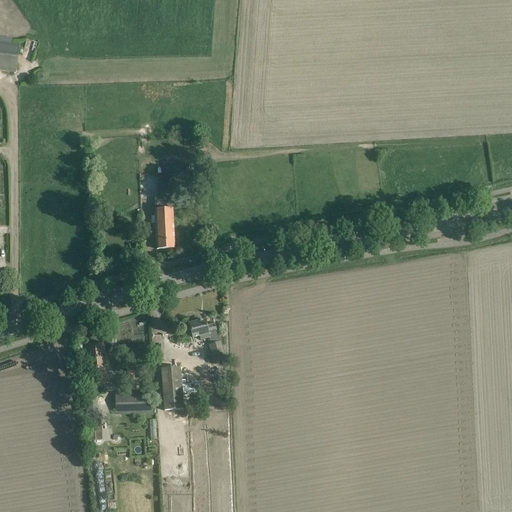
[(0,70),(16,73),(19,46),(0,43),(0,70)]
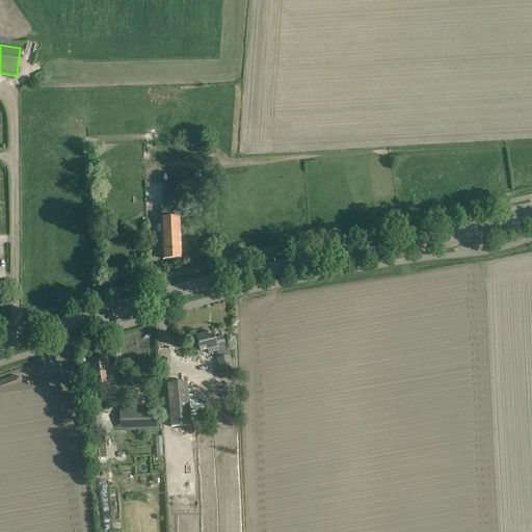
[(190,182),(189,174),(169,175),(170,183),(190,182)]
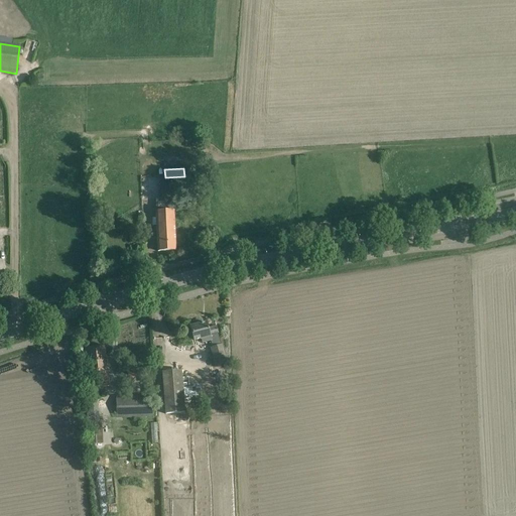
[(172,199),(155,200),(157,252),(175,251),(173,212),(172,199)]
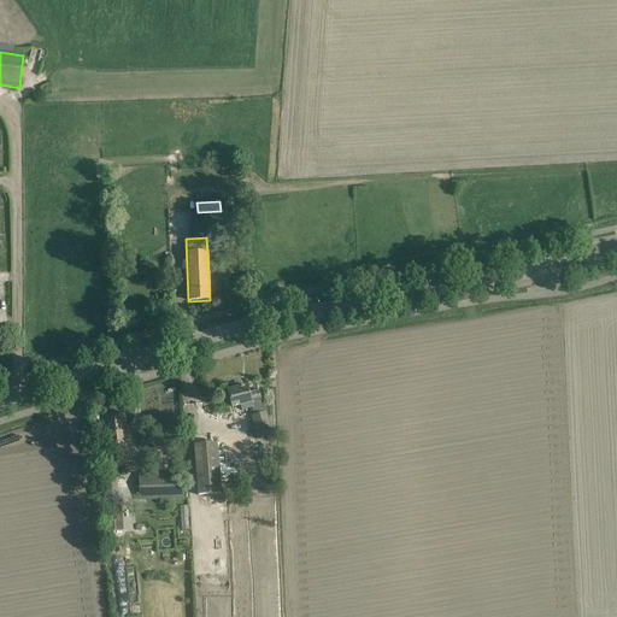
[(248,394),(246,387),(228,392),(233,407),(250,403),(253,417),(251,417),(257,439),(271,434),(259,391),(248,394)]
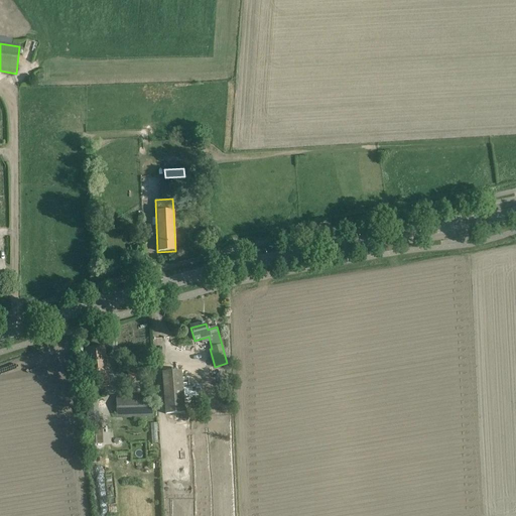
[(104,347),(83,349),(88,388),(109,386),(104,347)]
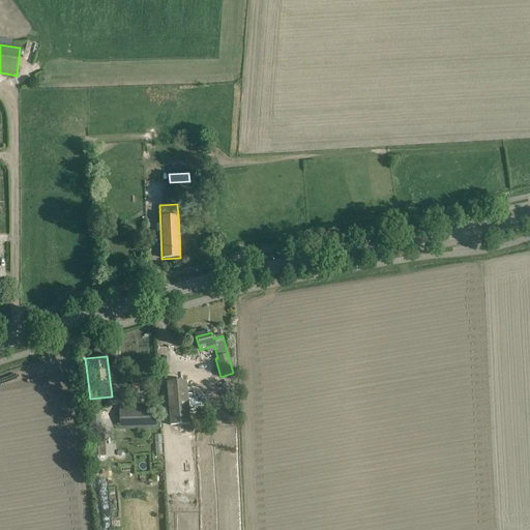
[(207,410),(205,379),(167,383),(170,427),(188,424),(187,411),(207,410)]
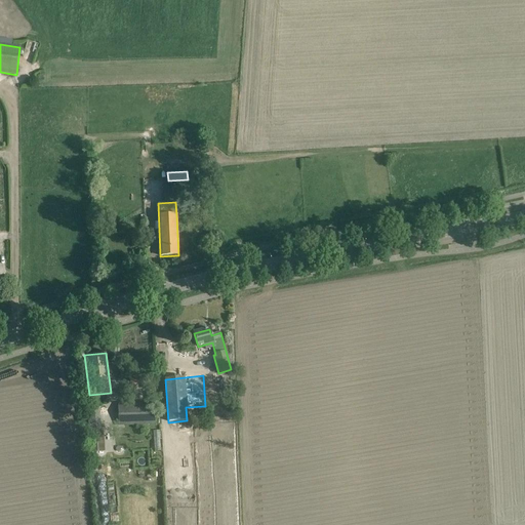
[(156,426),(155,402),(118,403),(118,427),(156,426)]
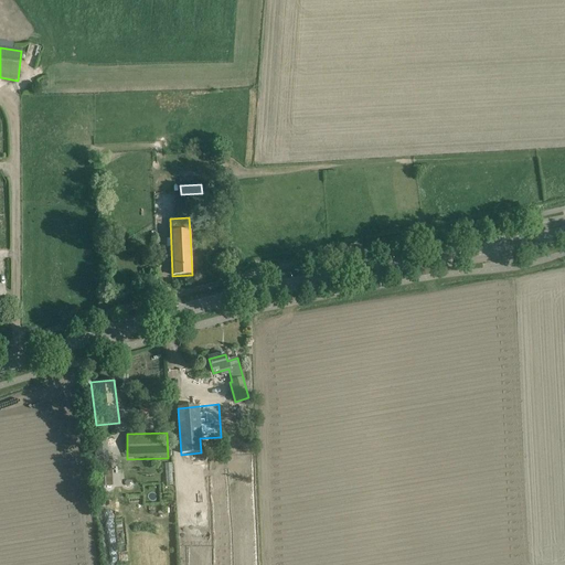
[(248,445),(246,437),(238,438),(241,447),(248,445)]
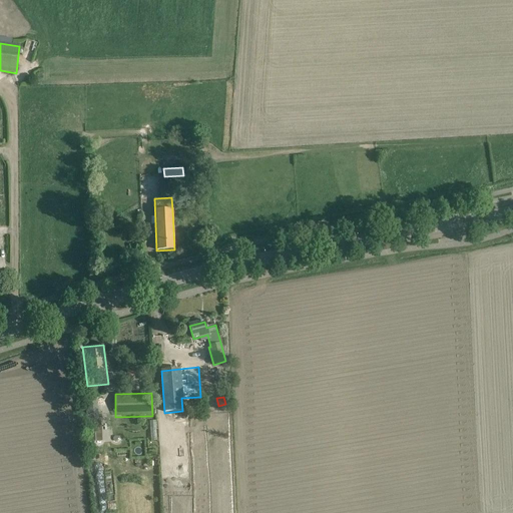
[(95,399),(85,401),(88,422),(98,421),(95,399)]
